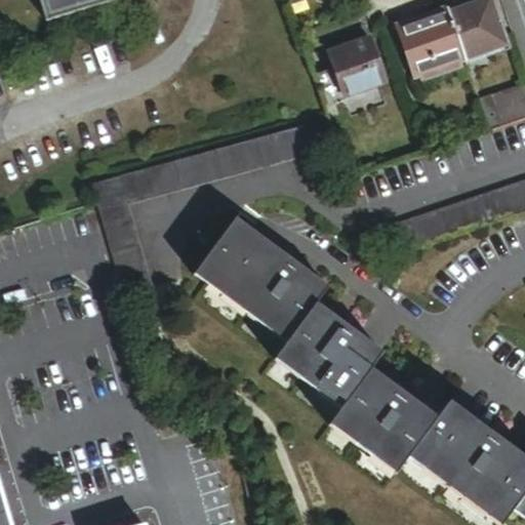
[(40,0),(47,23),(122,0),(40,0)]
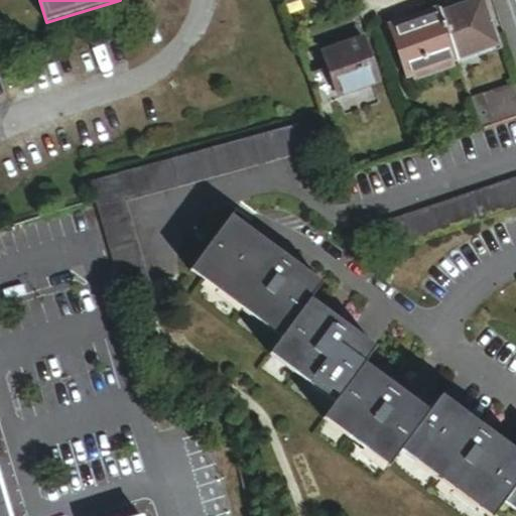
[(478,0),(437,0),(435,1),(439,11),(441,15),(479,2),(478,0)]
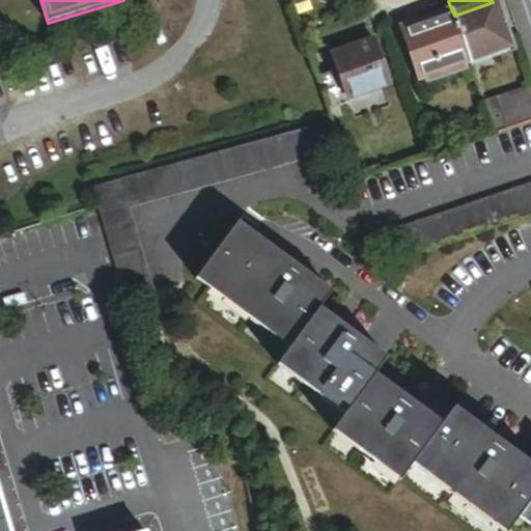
[(493,2),(454,16),(470,62),(512,48),(495,1),(493,2)]
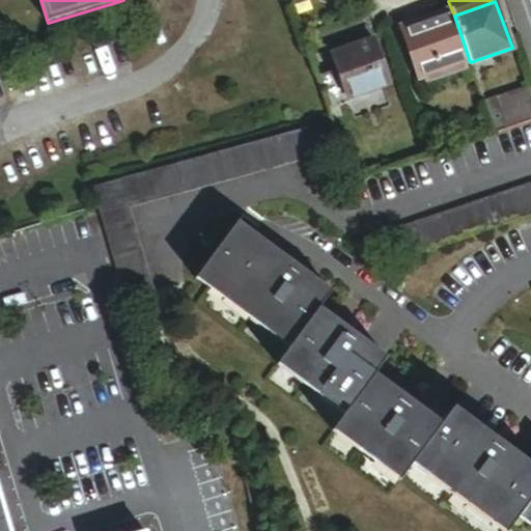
[(470,62),(454,16),(452,11),(401,29),(419,81),(425,79),(426,84),(467,70),(465,64),(470,62)]
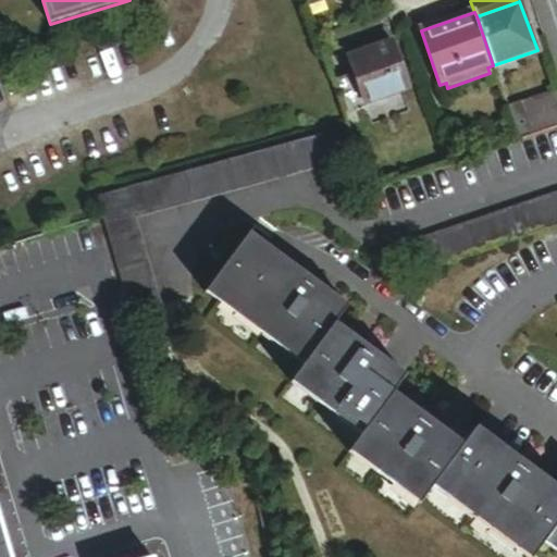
[(411,93),(394,46),(351,62),(368,108),(411,93)]
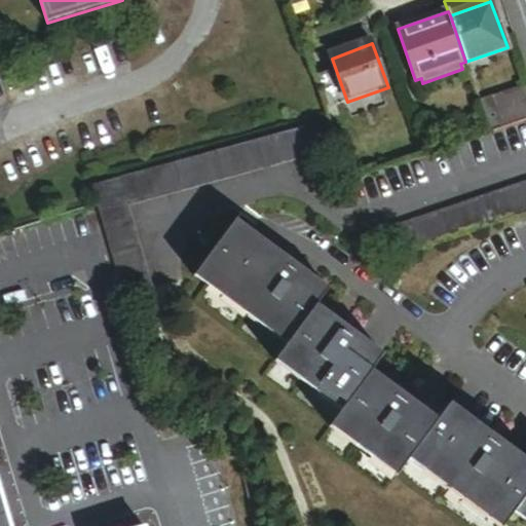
[(502,130),(525,122),(525,103),(521,87),(492,98),(502,130)]
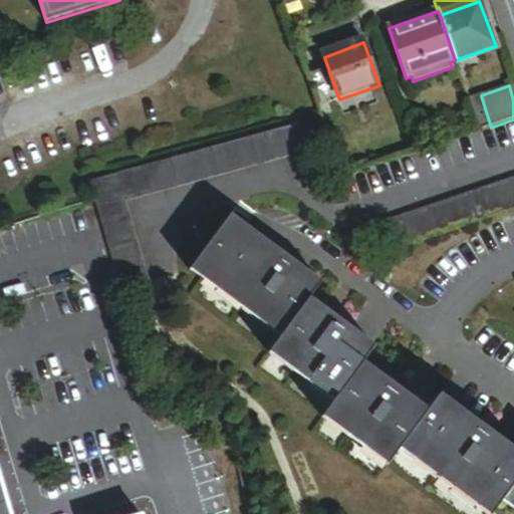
[(314,149),(306,121),(90,185),(95,203),(122,293),(149,285),(123,204),(314,149)]
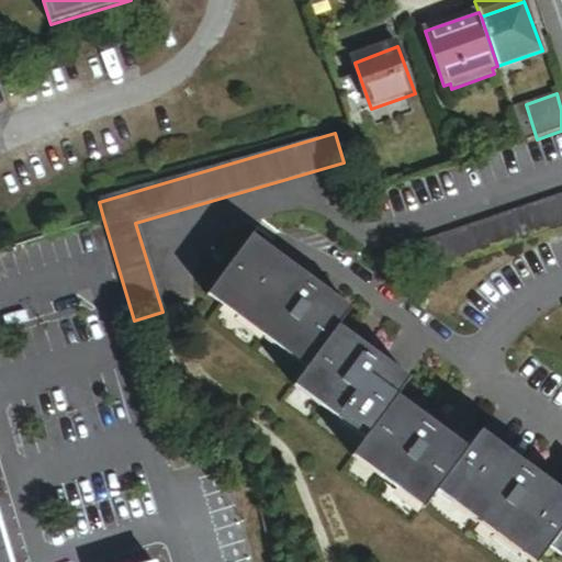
[(561,228),(561,195),(408,247),(419,277),(561,228)]
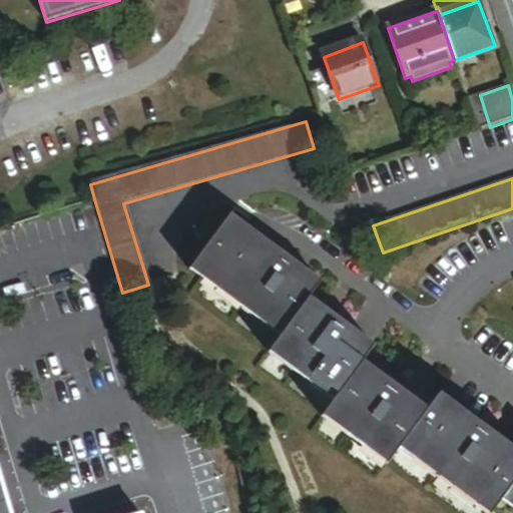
[(278,261),(283,253),(229,215),(188,273),(215,292),(219,287),(244,305),(240,311),(253,321),(258,315),(283,334),(279,339),(271,350),(298,370),(294,376),(308,386),(312,380),(337,399),(333,405),(325,415),(351,434),(347,440),(361,450),(365,444),(390,463),(398,452),(413,462),(417,457),(442,476),(438,481),(451,491),(455,485),(481,504),(476,510),(480,512),(493,512),(502,503),(512,511),(512,447),(505,442),(500,449),(488,440),(493,433),(441,395),(429,411),(414,401),(409,408),(397,400),(402,392),(363,363),(376,346),(336,317),(331,325),(319,316),(324,308),(310,298),(321,282),(295,263),(290,270),(278,261)]
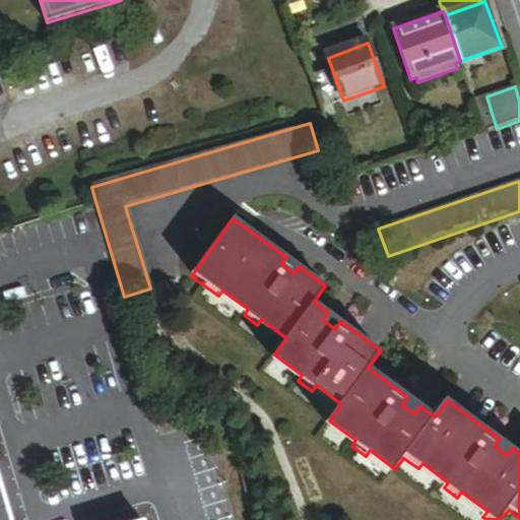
[(299,266),(286,257),(281,264),(294,273),(299,266)]
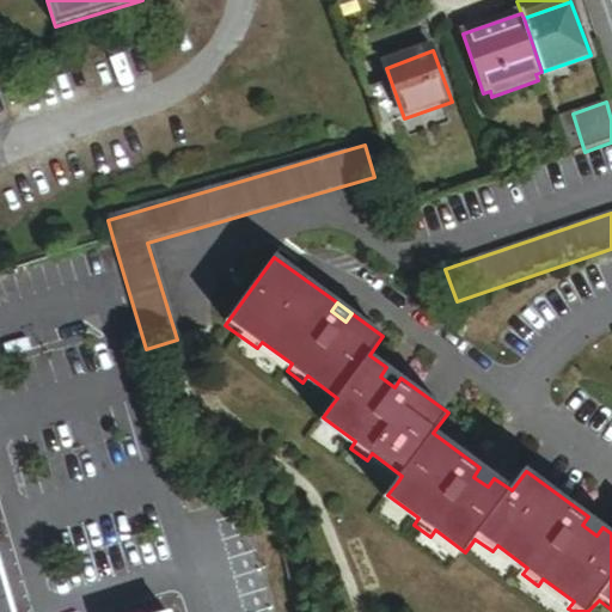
[(257,348),(287,371),(292,363),(262,342),(257,348)]
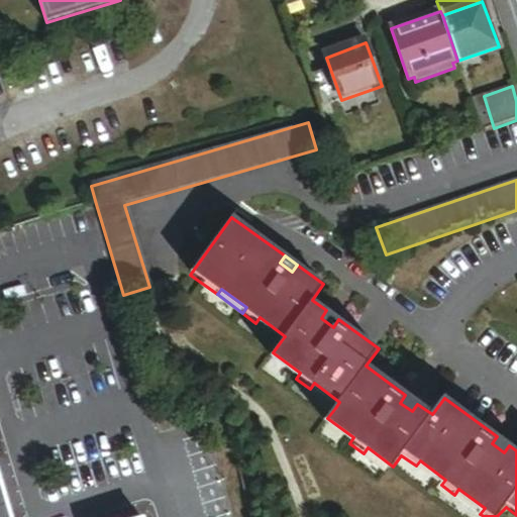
[(338,319),(326,310),(321,318),(333,327),(338,319)]
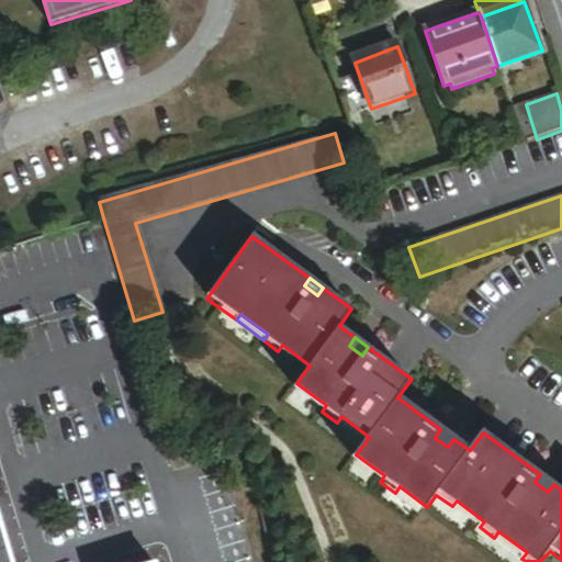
[(278,351),(305,371),(310,366),(282,345),(278,351)]
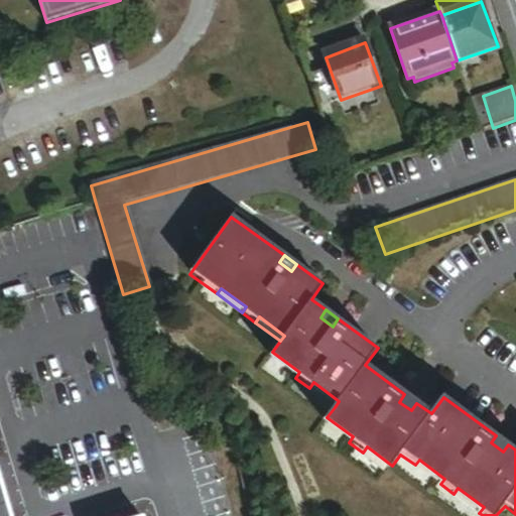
[(267,358),(295,378),(299,372),(272,352),(267,358)]
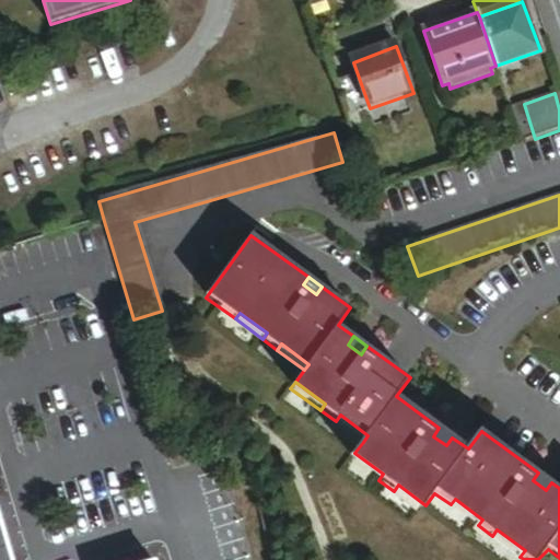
[(336,421),(363,442),(368,435),(340,415),(336,421)]
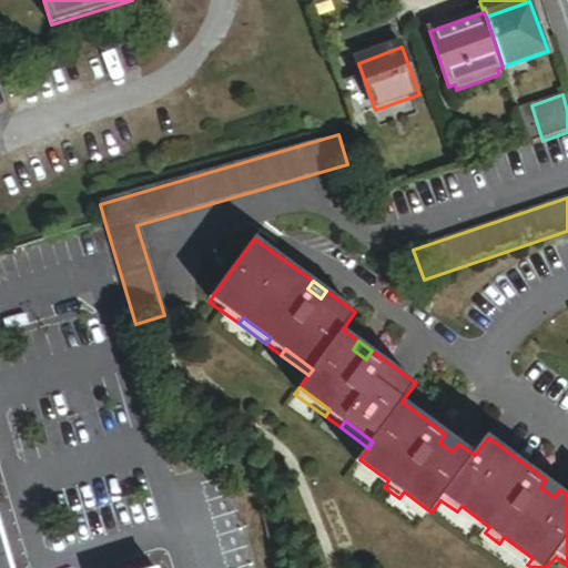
[(458,444),(445,434),(439,443),(453,452),(458,444)]
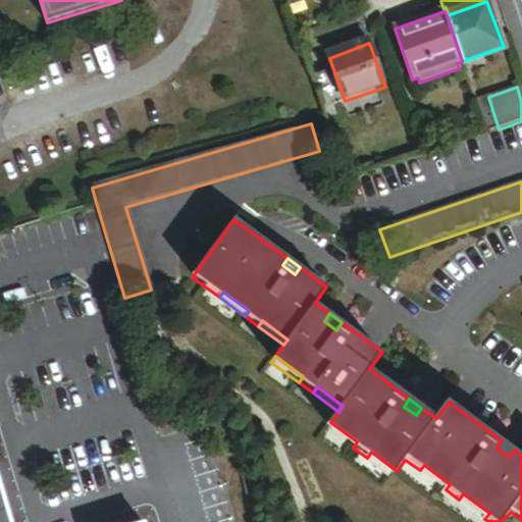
[(326,428),(353,448),(357,441),(330,422),(326,428)]
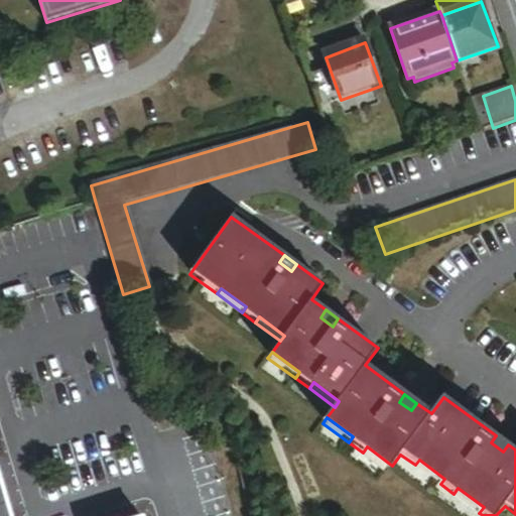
[(508,444),(496,435),(491,442),(503,452),(508,444)]
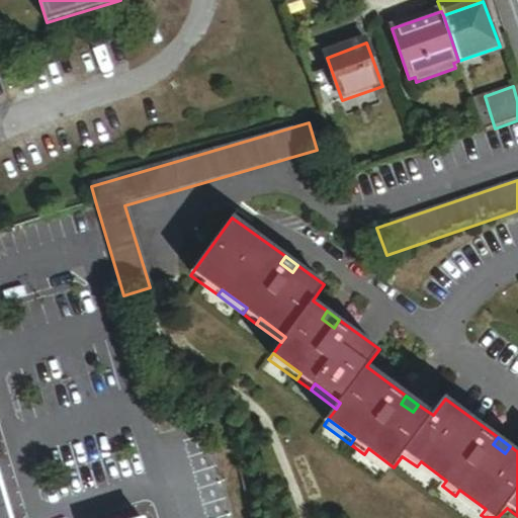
[(390,472),(394,467),(368,448),(364,454),(390,472)]
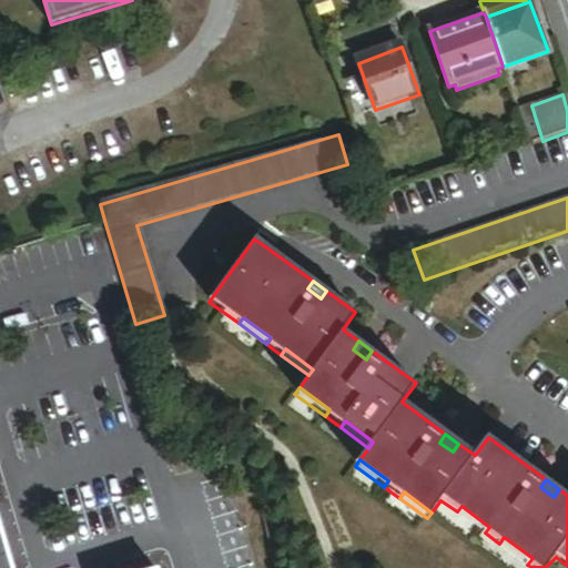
[(457,511),(485,533),(489,527),(462,506),(457,511)]
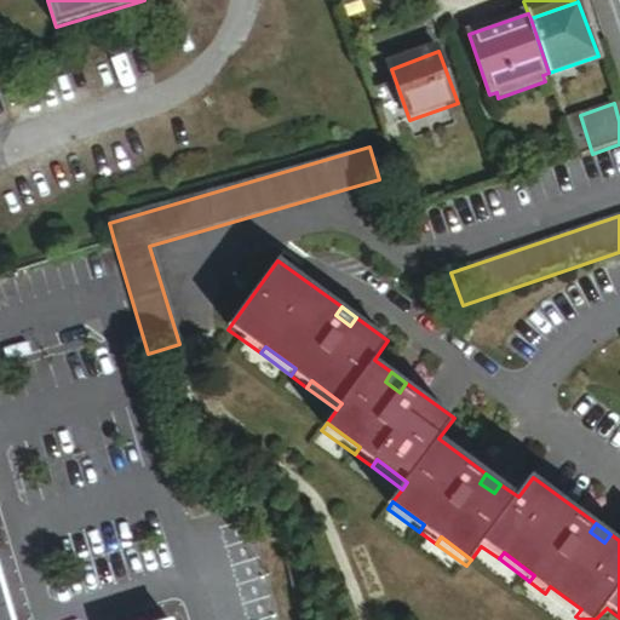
[(11,619),(0,583),(0,619),(11,619)]
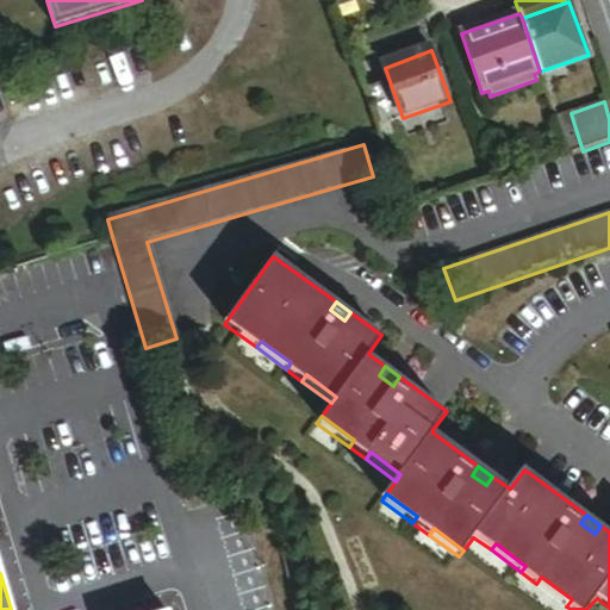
[(536,584),(566,607),(572,599),(541,577),(536,584)]
